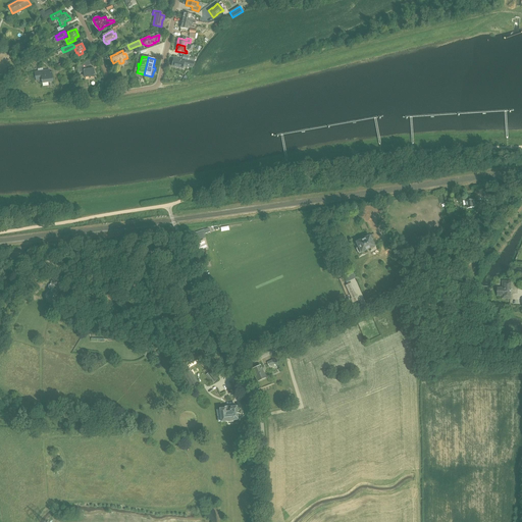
[(171,66),(183,68),(184,66),(192,68),(195,62),(188,60),(185,59),(185,61),(173,58),(171,66)]
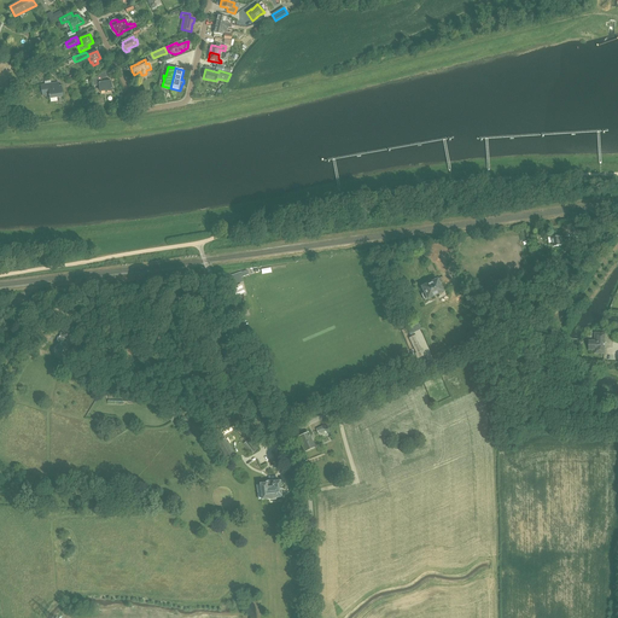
[(106,92),(110,91),(112,89),(111,81),(103,83),(101,80),(108,77),(105,73),(97,76),(97,77),(93,79),(94,86),(99,85),(100,92),(106,91),(106,92)]
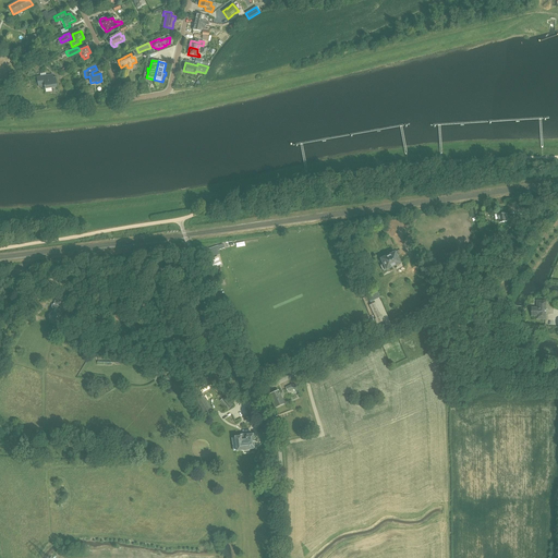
[(57,92),(56,77),(51,79),(51,75),(49,76),(49,75),(36,76),(38,86),(44,86),(45,88),(51,88),(52,92),(57,92)]
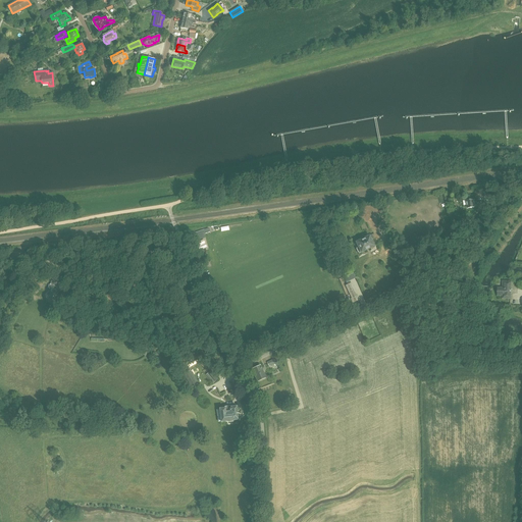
[(483,195),(484,202),(494,201),(494,198),(493,192),(486,193),(486,195),(483,195)]
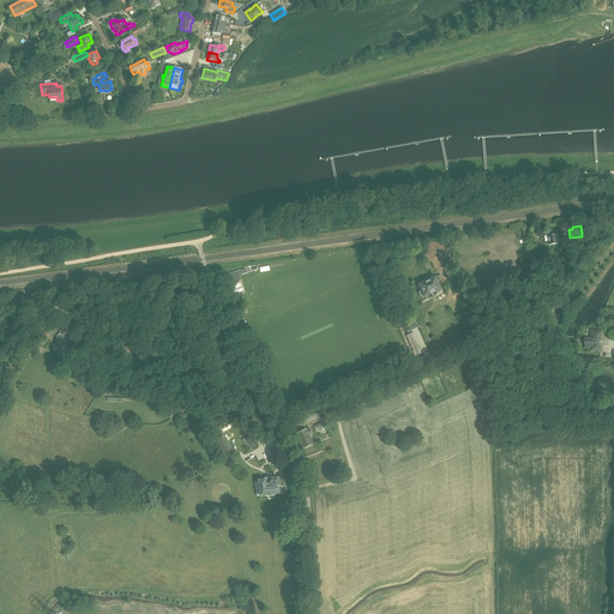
[(548,235),(549,245),(559,244),(558,234),(555,234),(555,232),(549,233),(551,235),(548,235)]
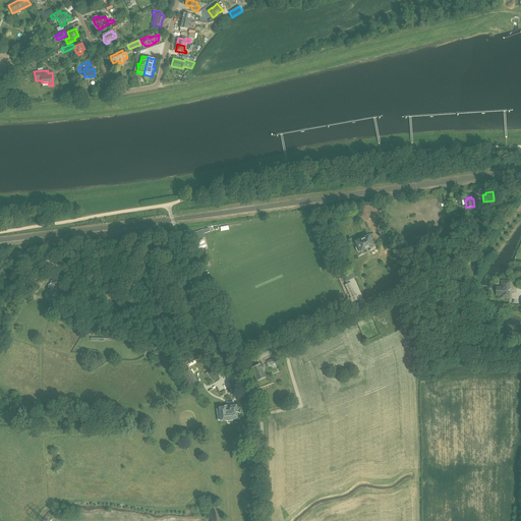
[(209,228),(188,234),(191,240),(203,237),(201,233),(204,233),(210,231),(209,228)]
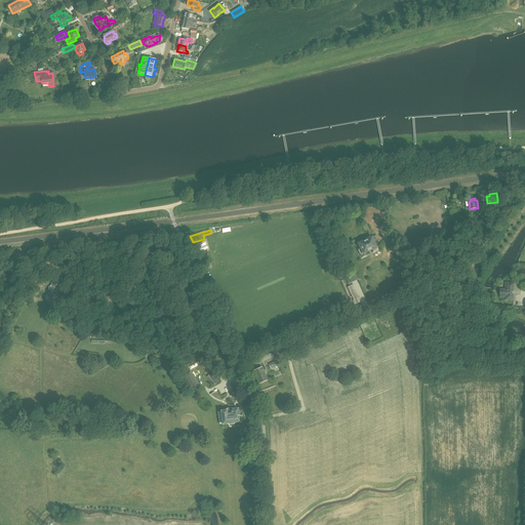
[(328,241),(328,242),(331,241),(326,231),(322,233),(326,242),(328,241)]
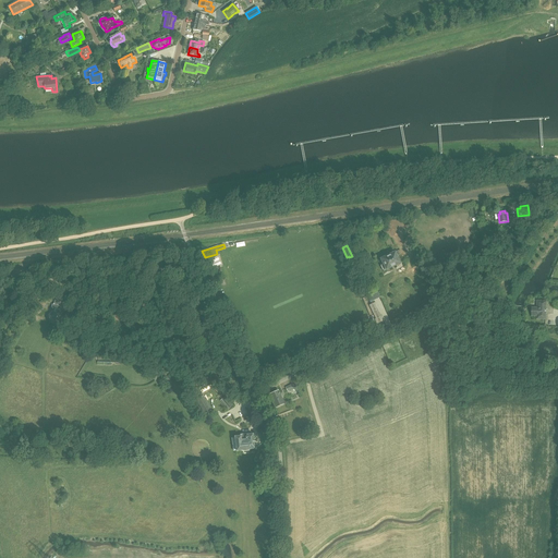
[(400,255),(398,251),(380,258),(383,264),(380,265),(383,271),(400,263),(397,256),(400,255)]
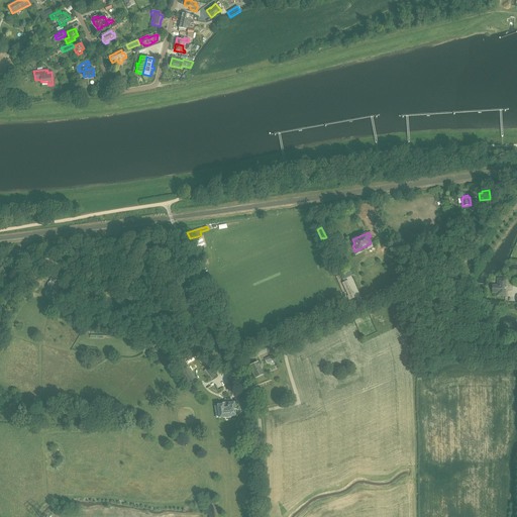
[(188,242),(193,254),(199,251),(194,240),(188,242)]
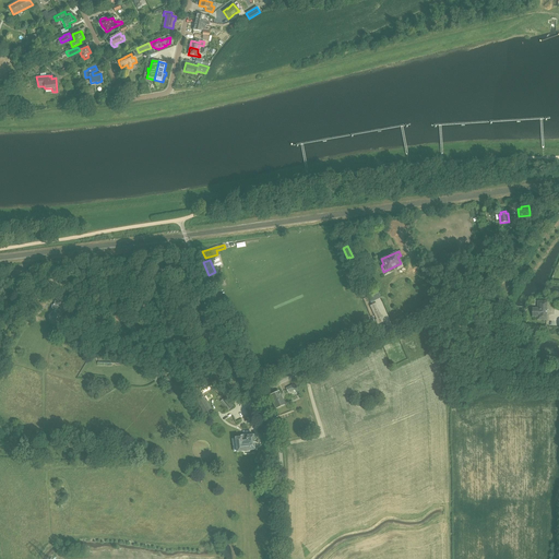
[(214,266),(217,274),(226,271),(223,263),(214,266)]
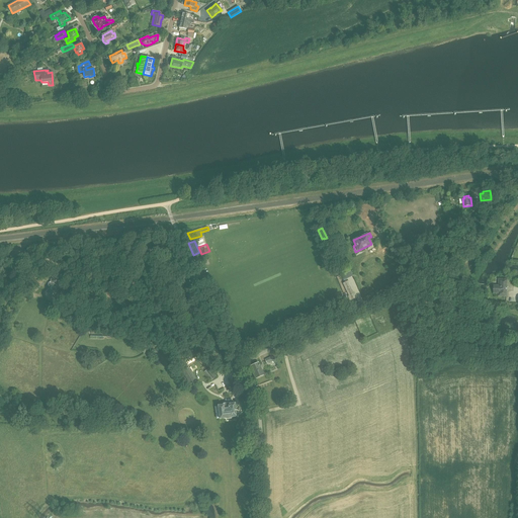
[(498,296),(507,296),(508,279),(499,279),(499,285),(494,285),(494,293),(499,293),(498,296)]
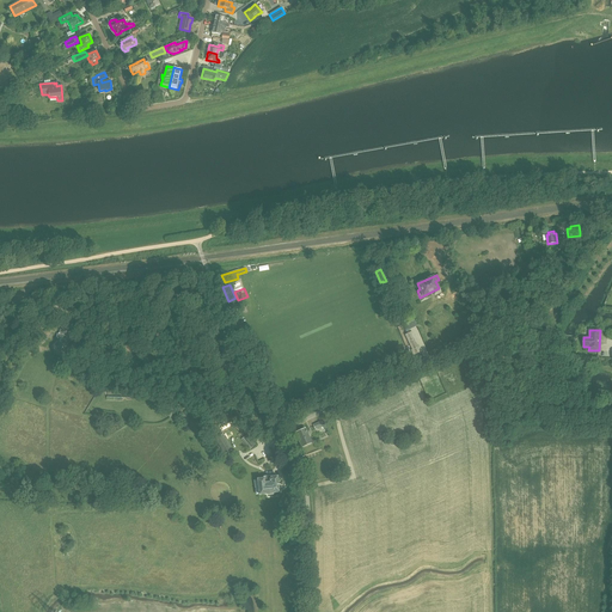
[(412,350),(414,354),(421,352),(418,347),(417,347),(411,332),(405,335),(412,350)]
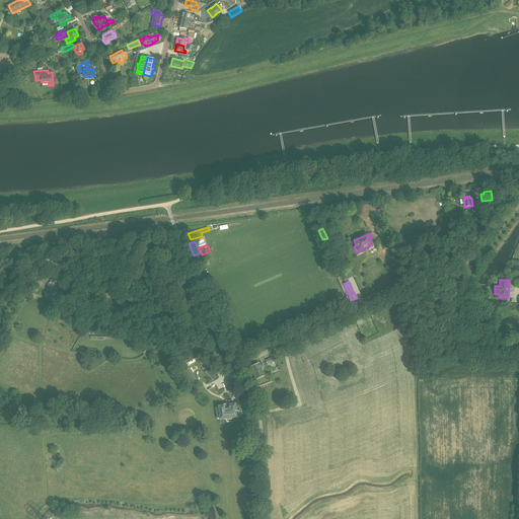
[(47,297),(51,298),(53,295),(52,291),(53,288),(55,288),(56,284),(49,283),(48,286),(49,287),(49,290),(46,293),(47,297)]
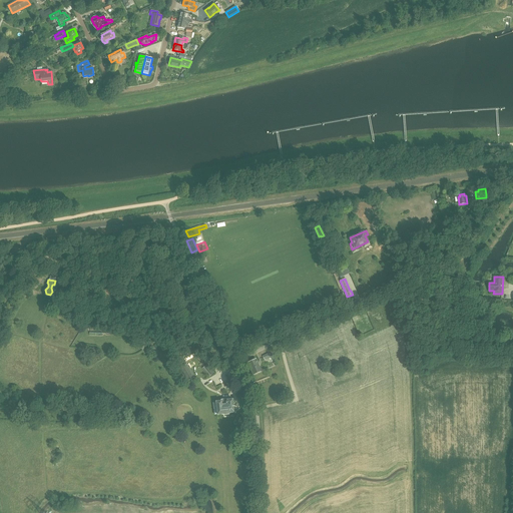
[(182,357),(185,362),(195,356),(192,351),(182,357)]
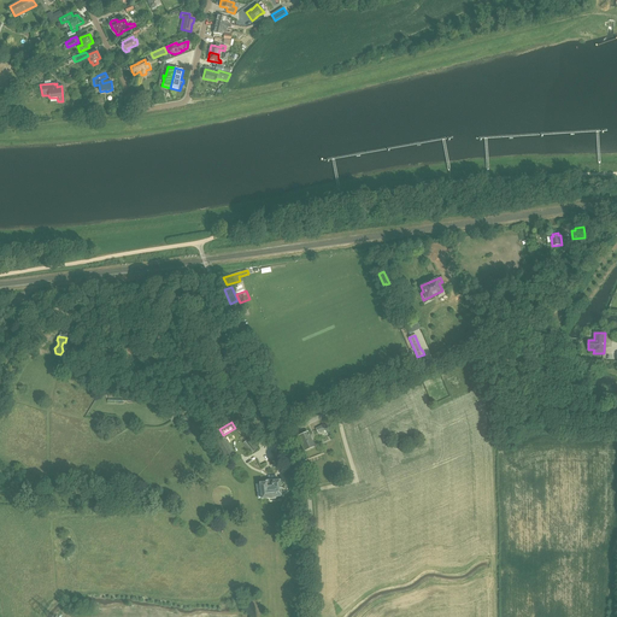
[(298,436),(304,451),(315,446),(307,432),(298,436)]
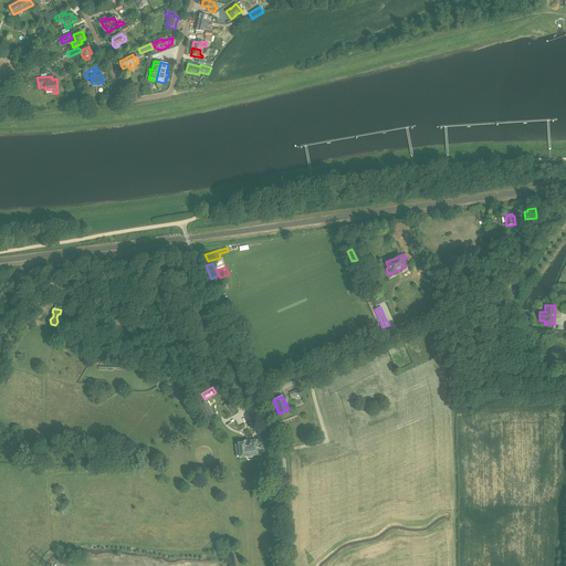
[(222,407),(231,416),(237,410),(226,397),(221,400),(224,405),(222,407)]
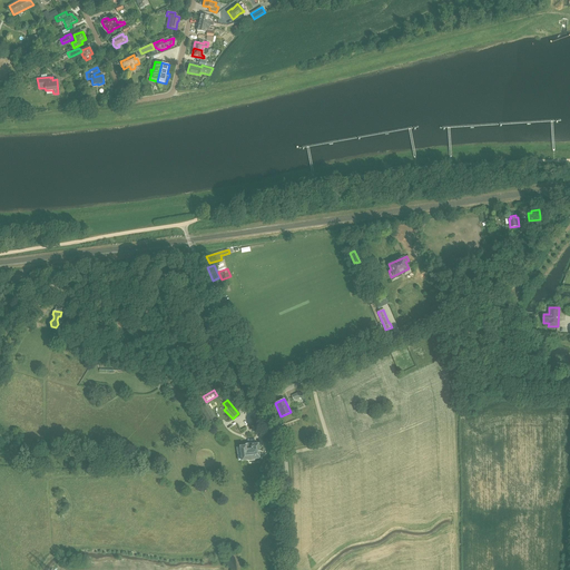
[(200,409),(208,423),(216,419),(207,404),(200,409)]
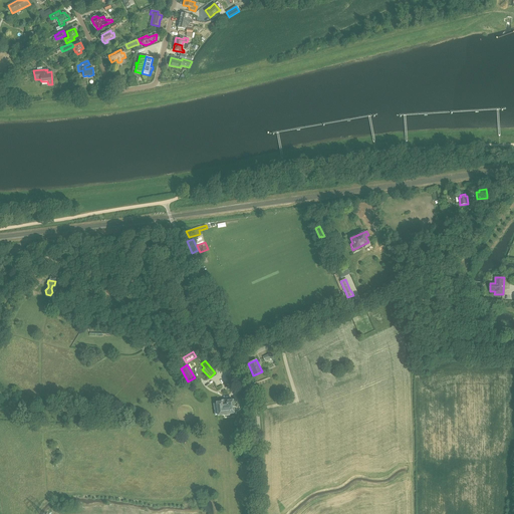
[(218,415),(218,416),(235,414),(233,400),(228,401),(228,399),(221,400),(221,402),(216,403),(213,404),(215,416),(218,415)]
